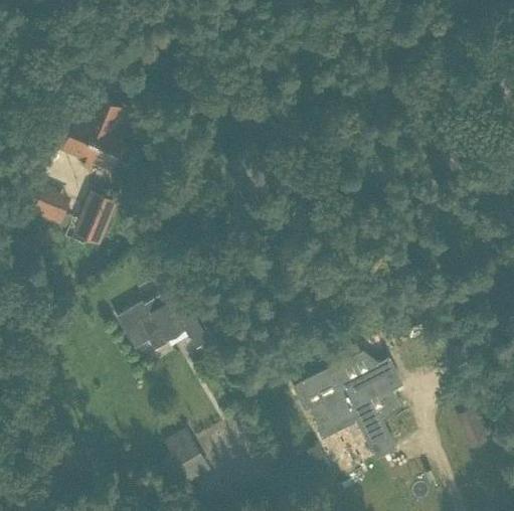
[(87,120),(77,116),(63,149),(109,168),(113,158),(119,161),(125,148),(119,145),(123,135),(114,131),(120,117),(94,105),(87,120)]
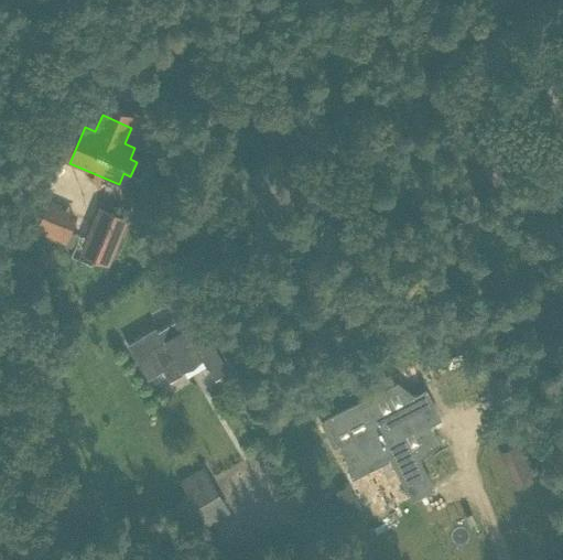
[(280,168),(250,181),(267,213),(283,205),(287,211),(299,204),(285,176),(306,165),(306,167),(309,167),(283,117),(262,127),(280,168)]
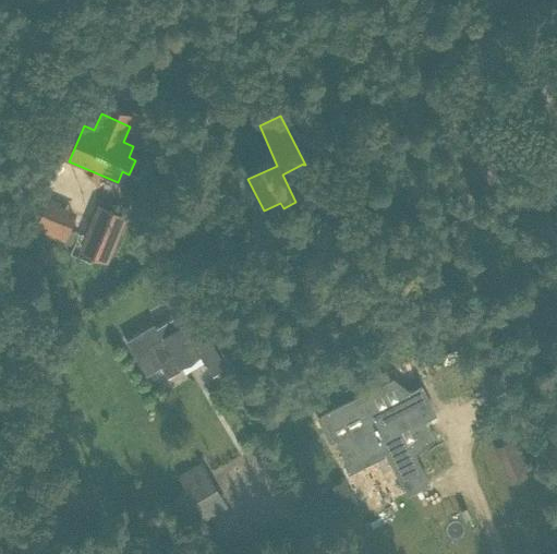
[(142,175),(138,182),(147,187),(150,178),(142,175)]
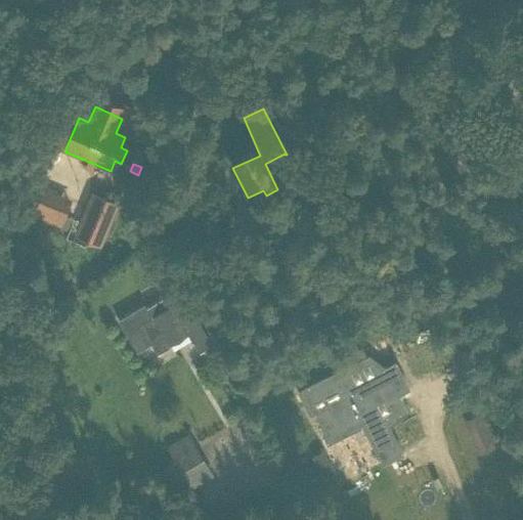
[(74,240),(101,251),(119,207),(92,196),(74,240)]
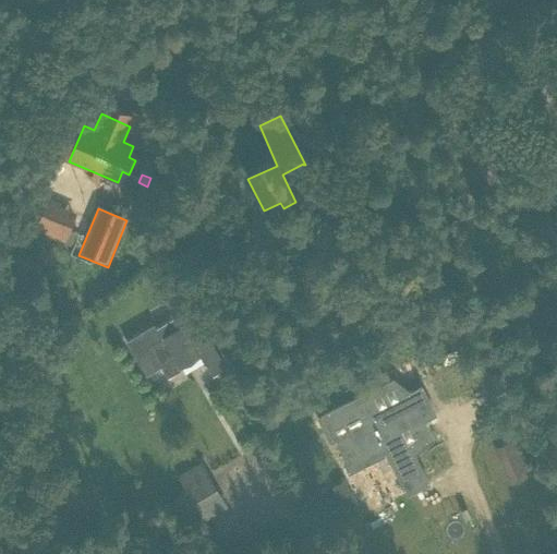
[(70,231),(64,243),(75,248),(80,236),(70,231)]
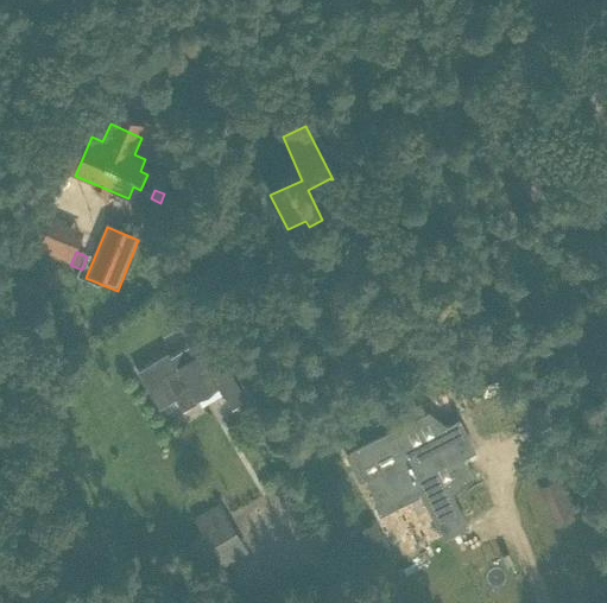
[(137,375),(158,412),(175,402),(189,394),(194,402),(217,388),(232,413),(247,404),(200,328),(185,336),(191,348),(169,361),(166,357),(137,375)]
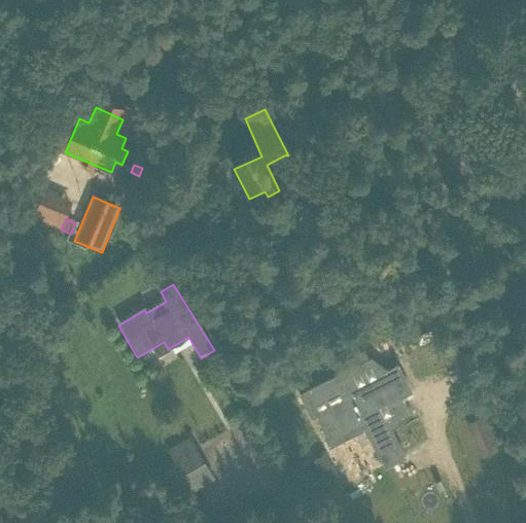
[(349,373),(305,395),(316,420),(318,419),(326,436),(324,437),(330,448),(365,430),(385,469),(405,459),(391,432),(380,410),(400,399),(412,394),(399,369),(388,374),(357,389),(349,373)]
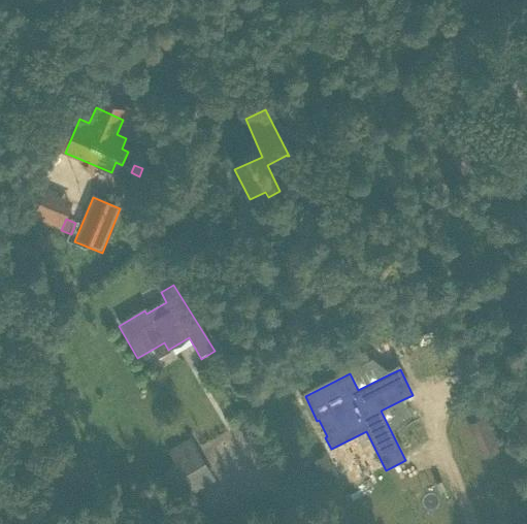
[(168,454),(190,490),(211,478),(190,441),(168,454)]
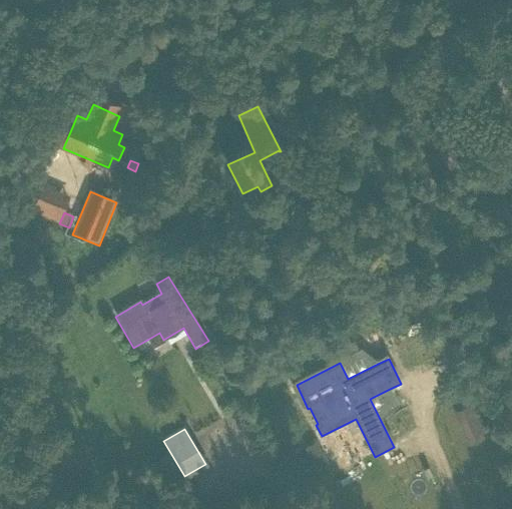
[(306,450),(310,459),(321,454),(317,444),(306,450)]
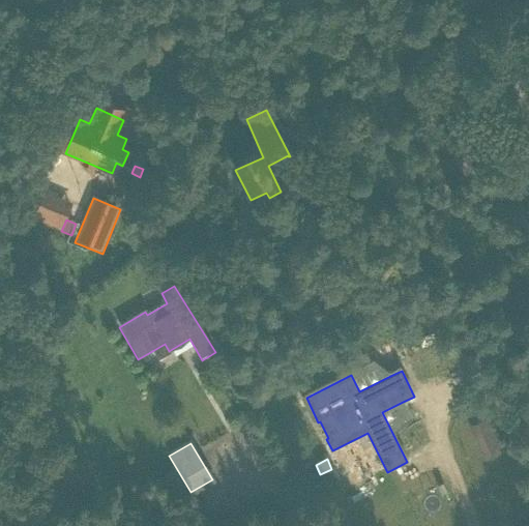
[(512,525),(509,517),(492,525),(512,525)]
